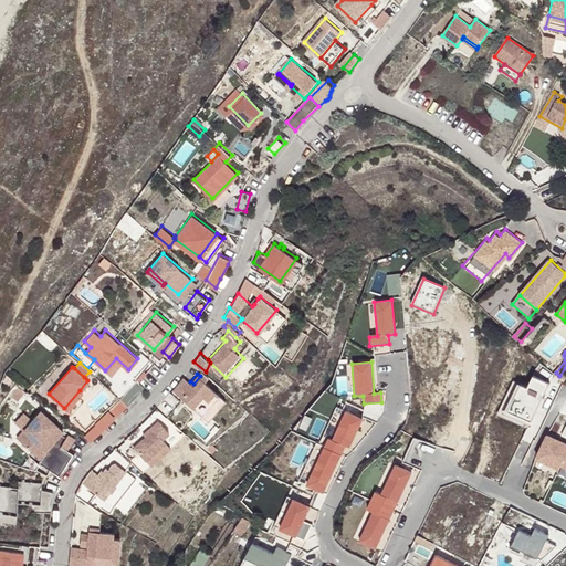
[(182,376),(173,388),(203,413),(220,392),(200,376),(194,384),(190,381),(182,376)]
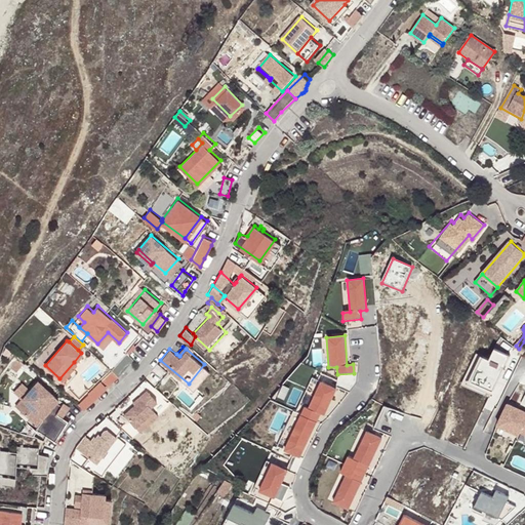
[(479,357),(468,382),(491,394),(509,356),(493,349),(488,361),(479,357)]
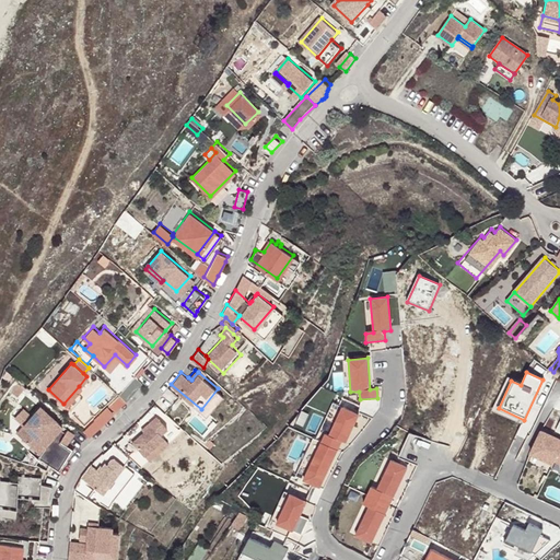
[(125,388),(132,395),(143,382),(136,375),(125,388)]
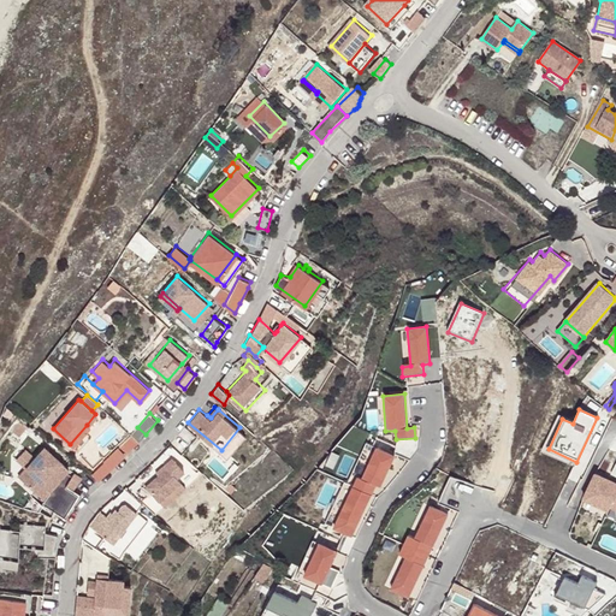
[(87,425),(70,444),(72,446),(86,431),(89,426),(87,425)]
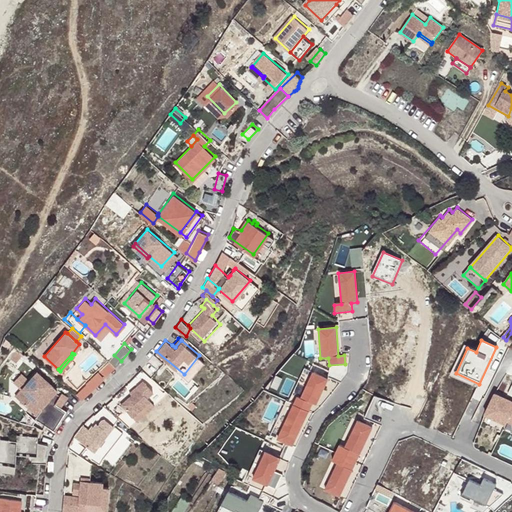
[(12,398),(29,409),(42,390),(44,391),(49,384),(31,371),(12,398)]
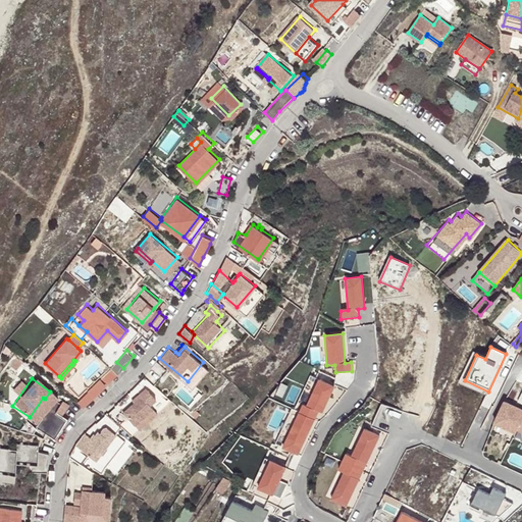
[(100,378),(88,389),(94,396),(98,393),(106,384),(100,378)]
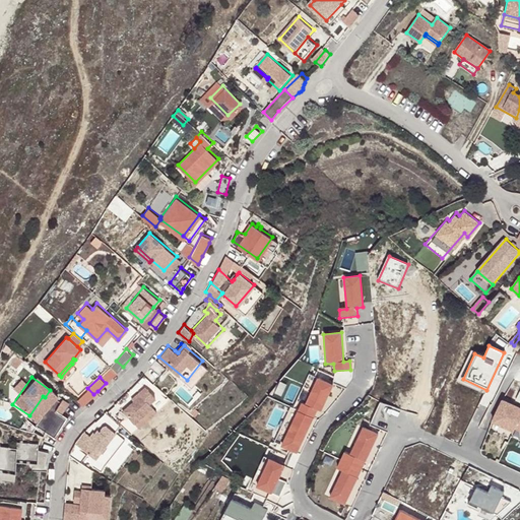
[(333,385),(316,378),(305,405),(301,403),(298,411),(313,418),(318,409),(322,411),(333,385)]
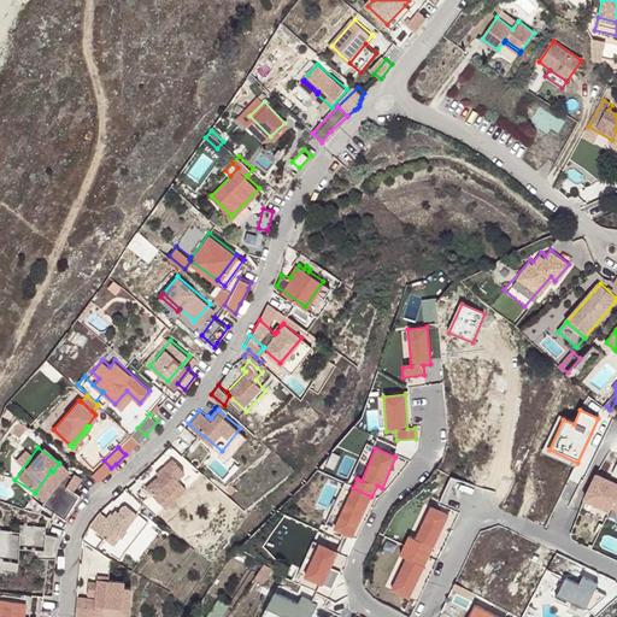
[(168,466),(146,485),(164,506),(186,487),(177,477),(184,471),(172,457),(165,463),(168,466)]
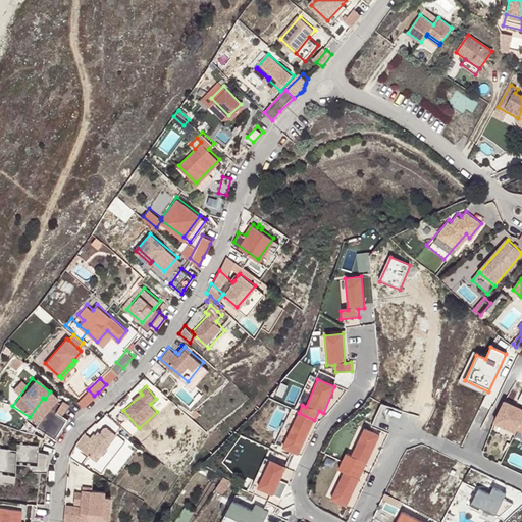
[(43,398),(30,417),(35,421),(54,395),(50,392),(45,399),(43,398)]
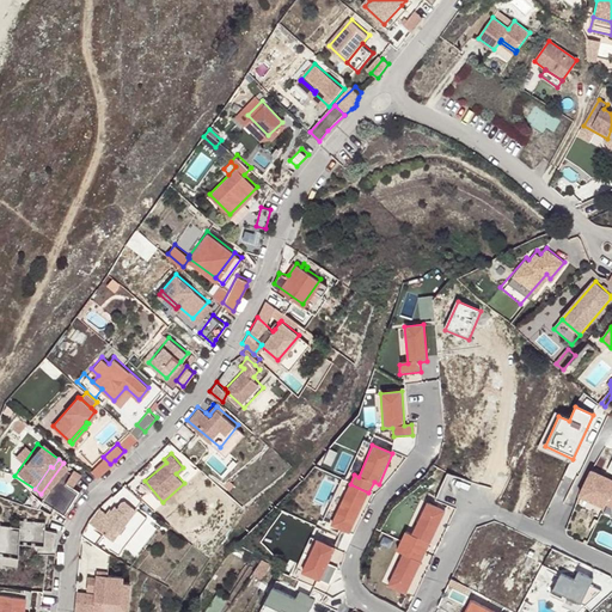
[(458,505),(469,482),(448,473),(438,496),(458,505)]
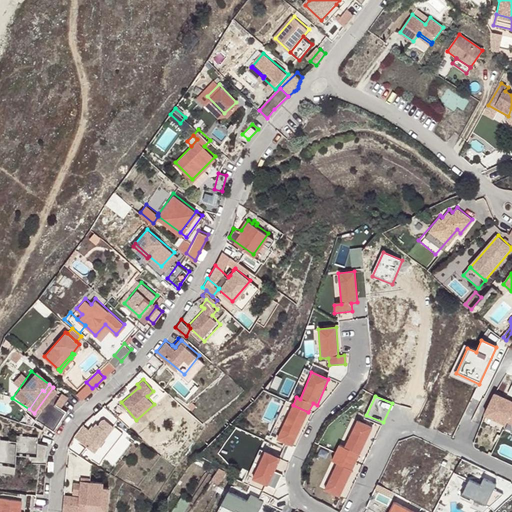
[(511,402),(497,396),(487,417),(509,426),(511,423),(511,402)]
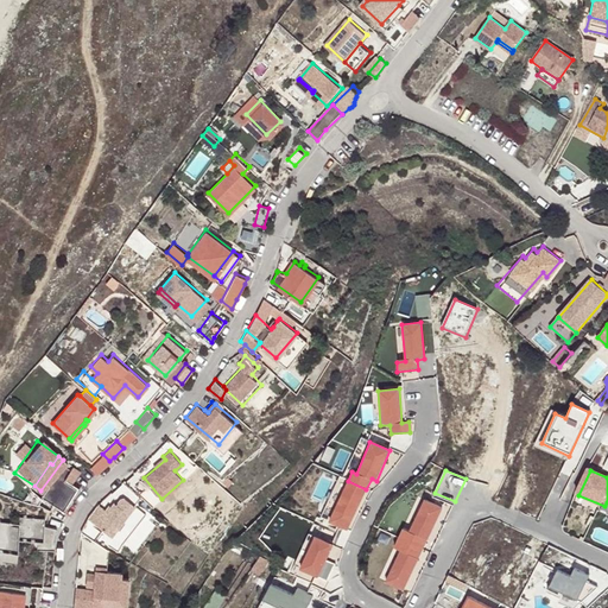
[(50,502),(64,510),(77,485),(62,477),(50,502)]
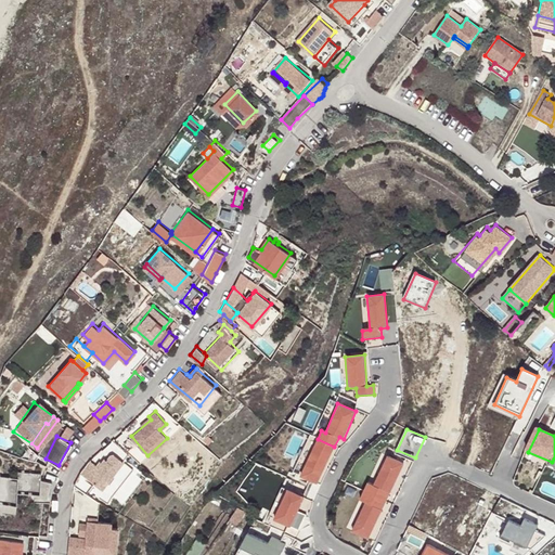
[(334,447),(318,439),(299,478),(317,486),(334,447)]
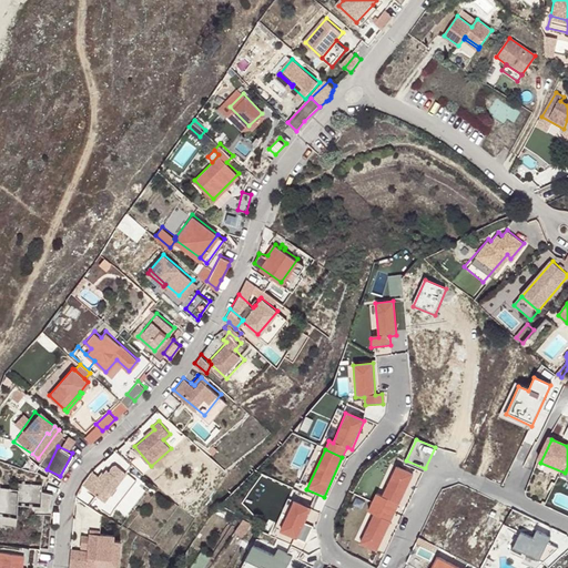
[(87,474),(82,482),(104,498),(125,469),(117,462),(113,464),(109,468),(108,467),(101,475),(92,468),(87,474)]
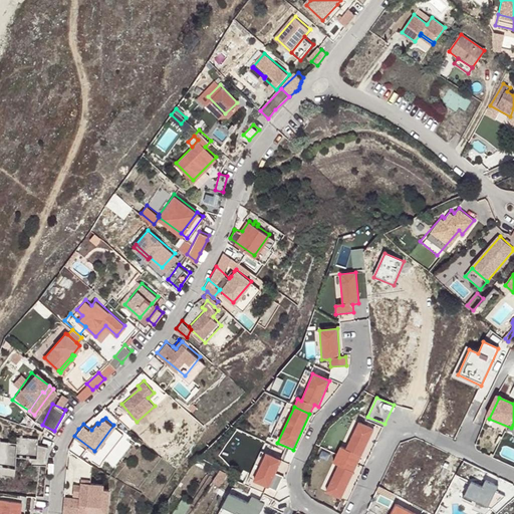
[(372,432),(357,426),(345,451),(339,448),(335,456),(356,466),(372,432)]
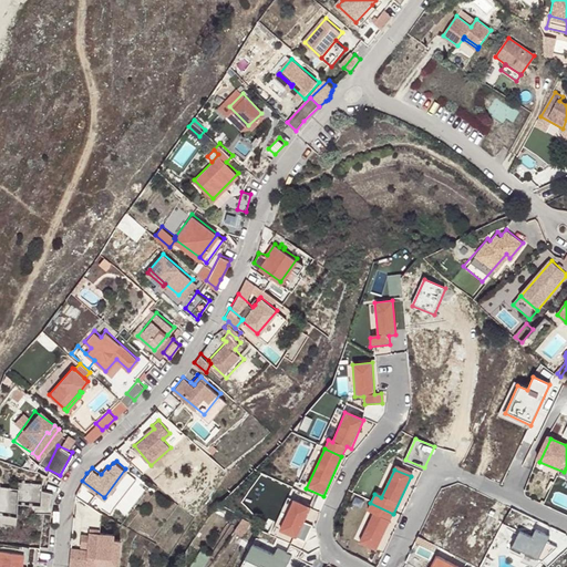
[(0,484),(0,513),(17,514),(18,502),(37,502),(34,509),(52,512),(52,508),(53,491),(42,488),(42,481),(19,480),(18,485),(0,484)]
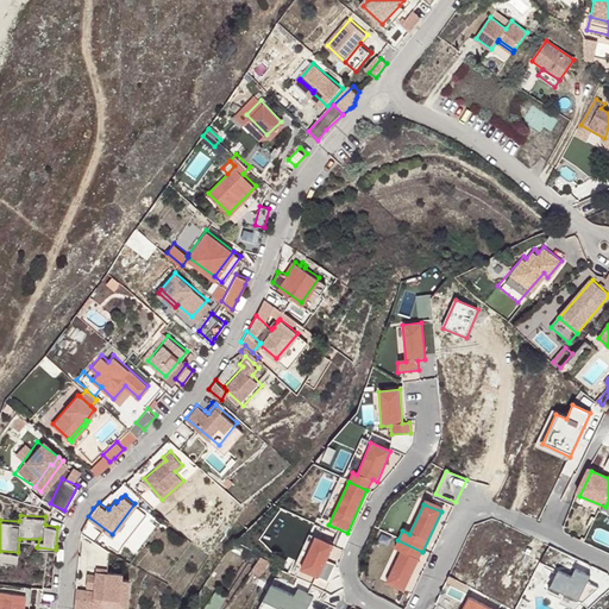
[(333,546),(314,538),(300,571),(318,579),(333,546)]
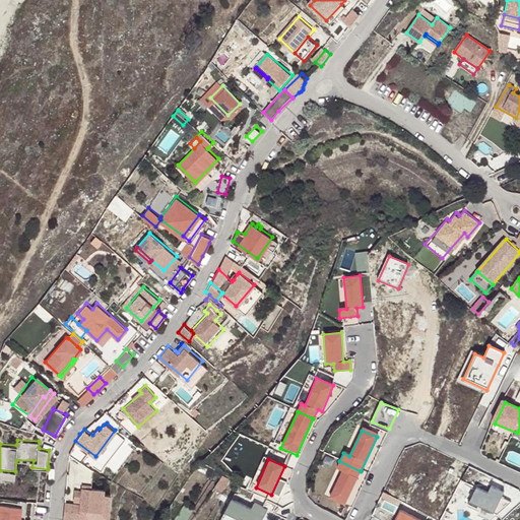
[(361,471),(339,461),(336,468),(341,470),(329,500),(344,507),(361,471)]
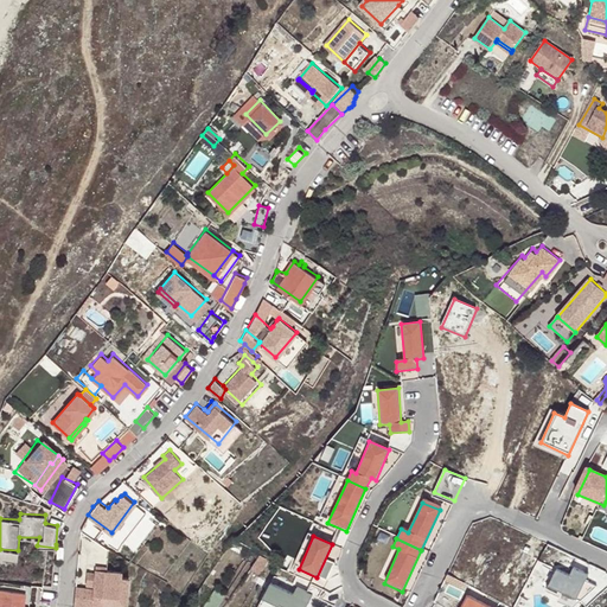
[(94,587),(76,585),(72,606),(125,606),(128,576),(120,575),(121,569),(106,568),(108,549),(98,542),(95,572),(94,585),(94,587)]
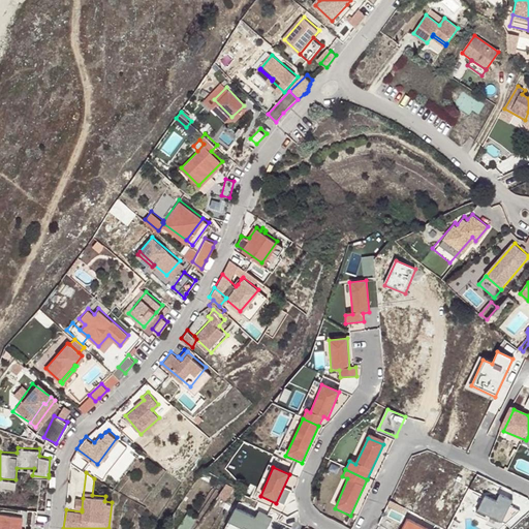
[(242,491),(228,484),(221,495),(234,503),(242,491)]
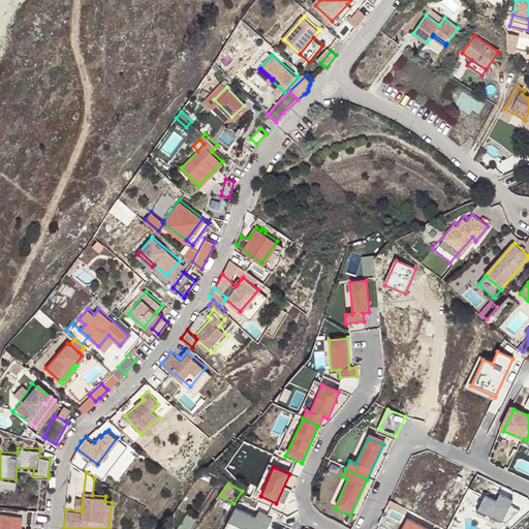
[(497,502),(485,497),(478,512),(505,524),(520,510),(510,506),(512,501),(500,495),(497,502)]
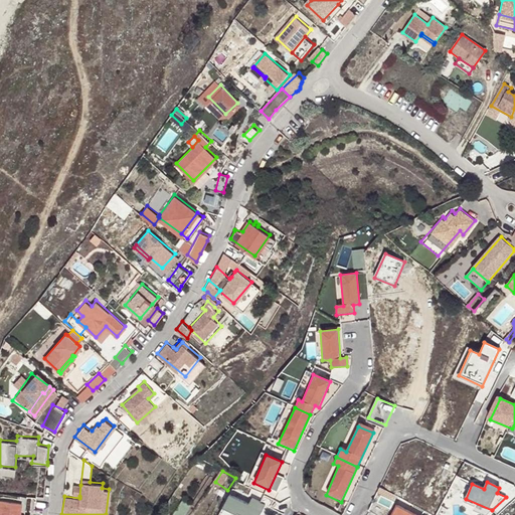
[(191,514),(199,505),(185,495),(171,514),(191,514)]
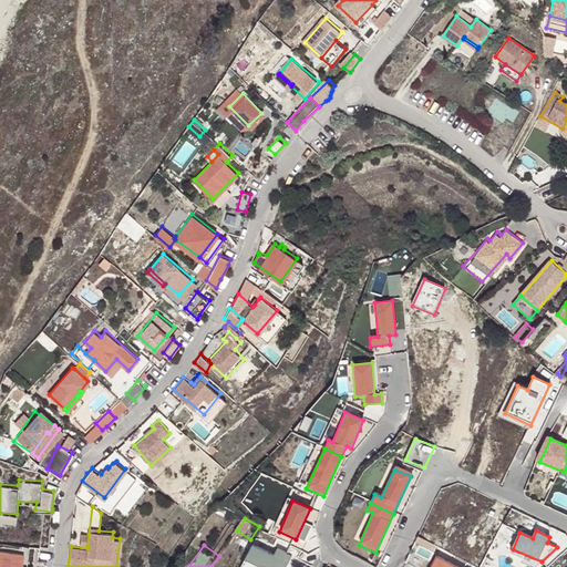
[(274,555),(253,545),(245,562),(256,566),(285,566),(291,555),(277,548),(274,555)]
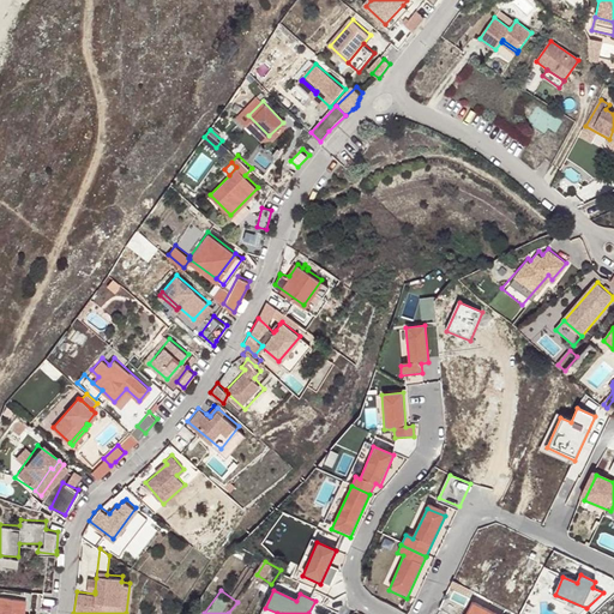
[(18,613),(20,597),(0,595),(0,613),(18,613)]
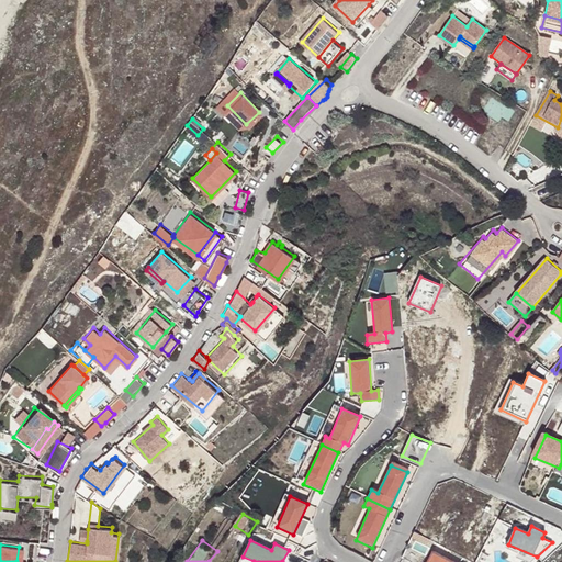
[(451,561),(433,552),(427,561),(451,561)]
